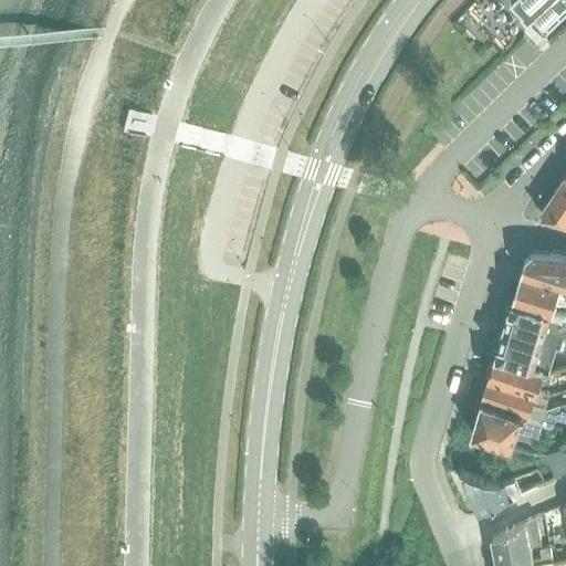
[(565,0),(512,0),(523,10),(522,12),(528,19),(536,12),(541,17),(542,18),(547,23),(565,4),(565,0)]
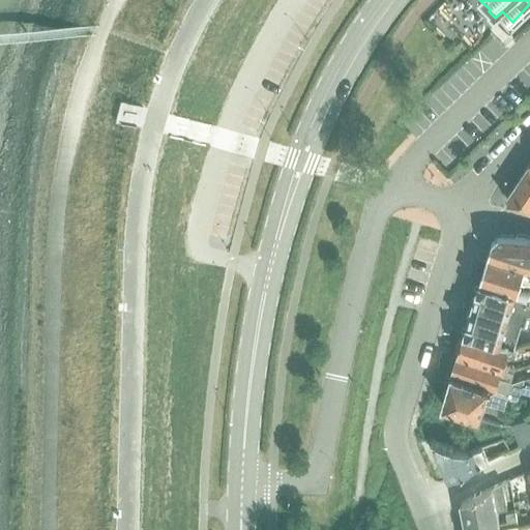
[(529,163),(504,201),(529,208),(529,163)]
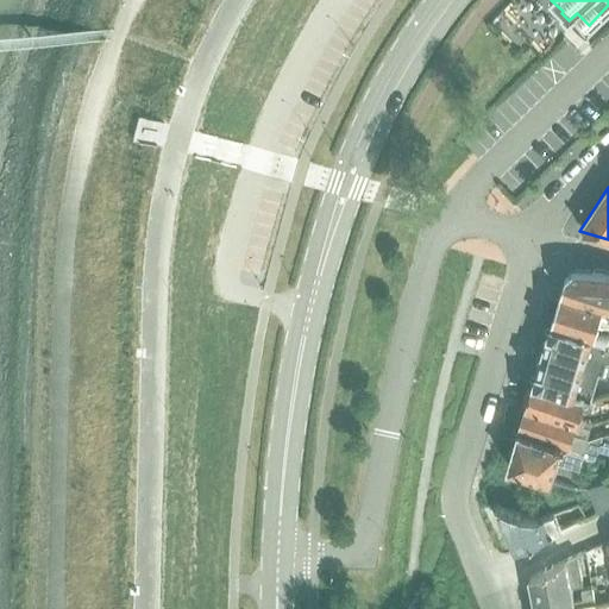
[(565,275),(560,294),(608,307),(608,272),(575,270),(565,275)]
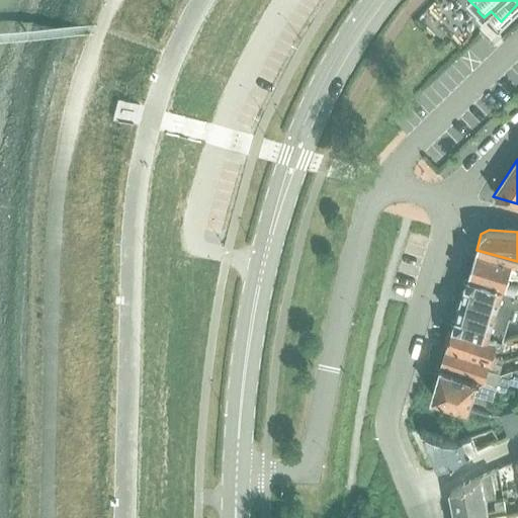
[(517,261),(477,250),(468,274),(507,284),(513,264),(517,265),(517,261)]
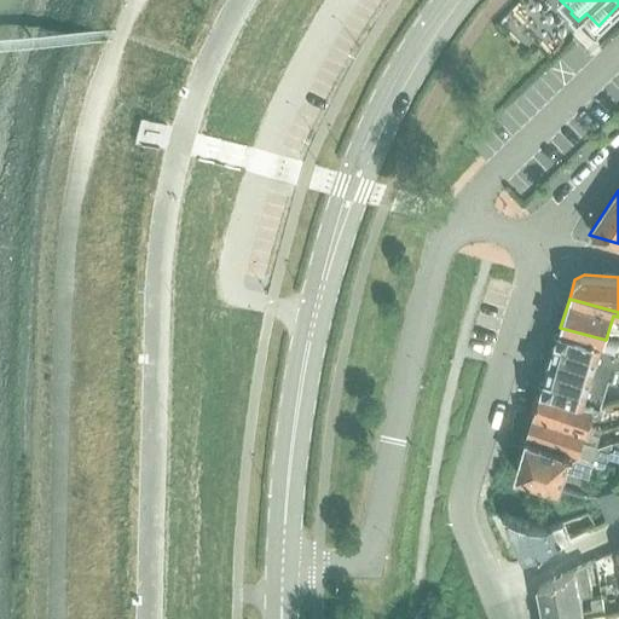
[(560,328),(551,358),(611,375),(609,375),(614,376),(617,365),(618,365),(618,343),(606,340),(560,328)]
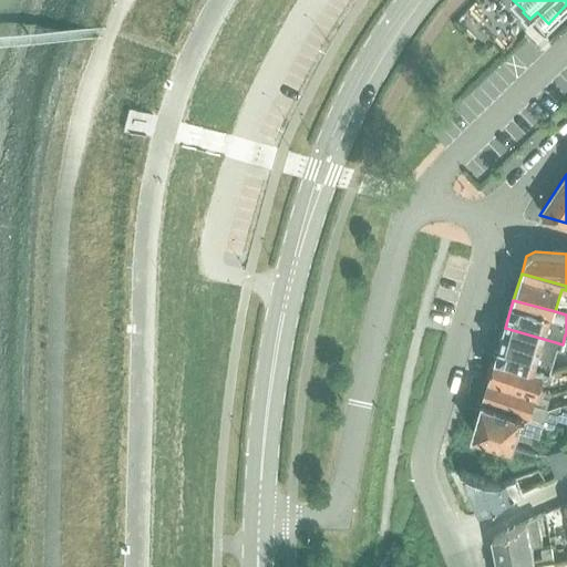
[(505,328),(497,354),(550,370),(558,343),(559,343),(505,328)]
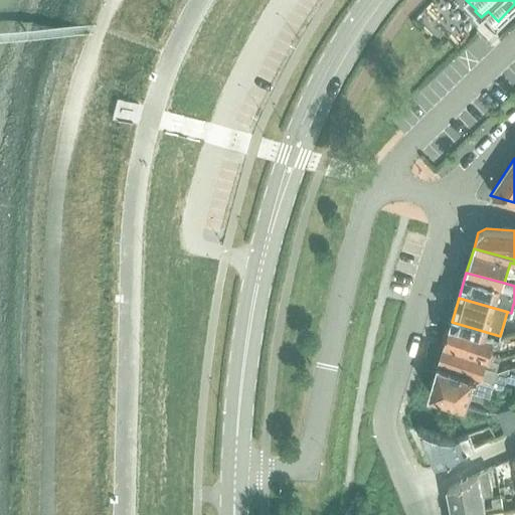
[(452,322),(446,343),(488,355),(490,351),(496,353),(501,354),(499,358),(507,354),(514,351),(514,332),(508,335),(501,336),(500,336),(452,322)]
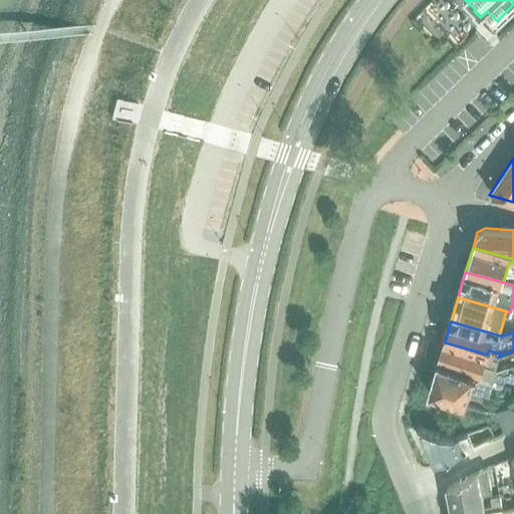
[(445,342),(439,362),(481,375),(487,354),(445,342)]
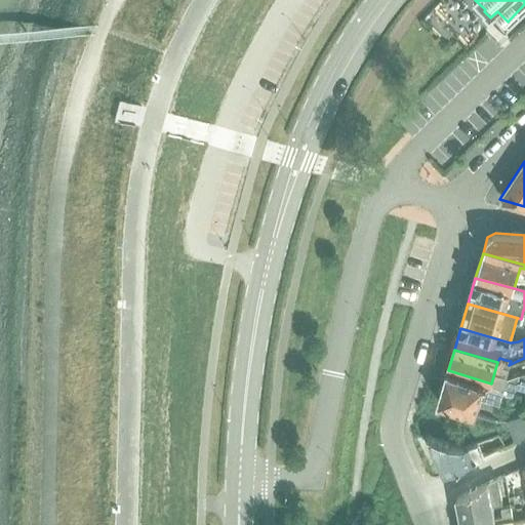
[(499,358),(497,362),(491,384),(503,388),(506,380),(505,380),(509,365),(511,361),(506,360),(499,358)]
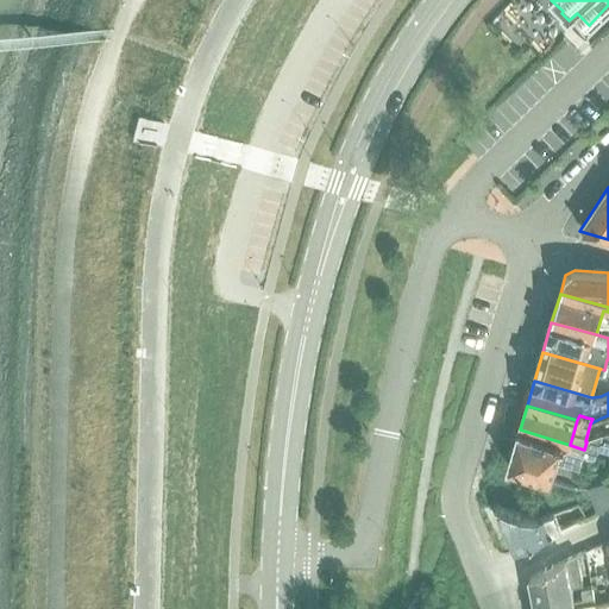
[(520,429),(509,465),(564,481),(578,484),(583,469),(581,466),(583,457),(596,460),(600,450),(608,452),(608,434),(586,441),(584,450),(570,445),(520,429)]
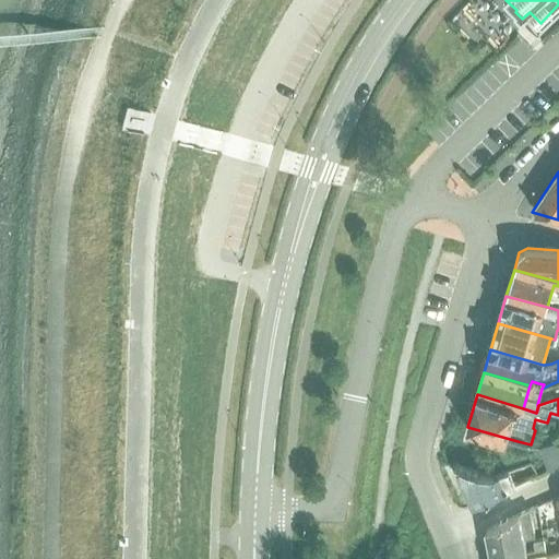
[(548,470),(558,463),(558,441),(556,443),(540,448),(548,470)]
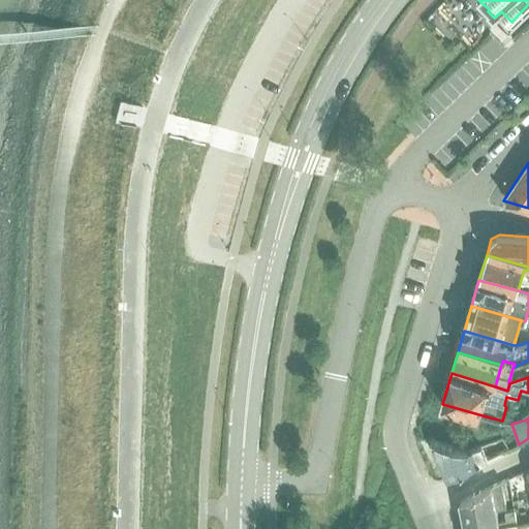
[(467,449),(432,440),(449,477),(488,459),(485,452),(495,447),(498,454),(509,448),(503,438),(467,449)]
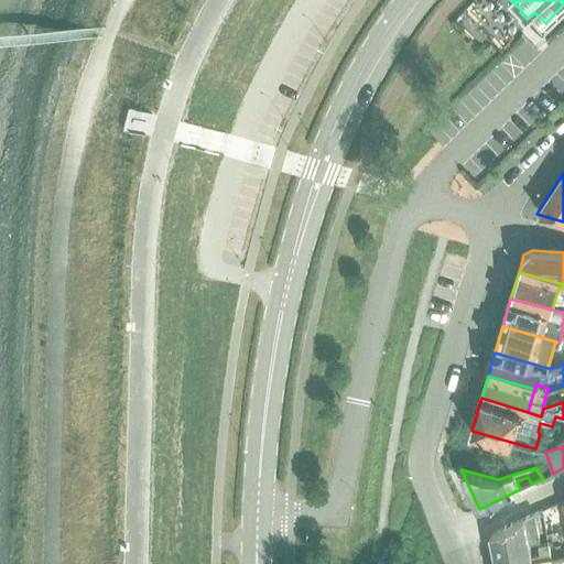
[(491,533),(497,563),(520,563),(533,562),(529,543),(540,541),(534,512),(524,517),(491,533)]
